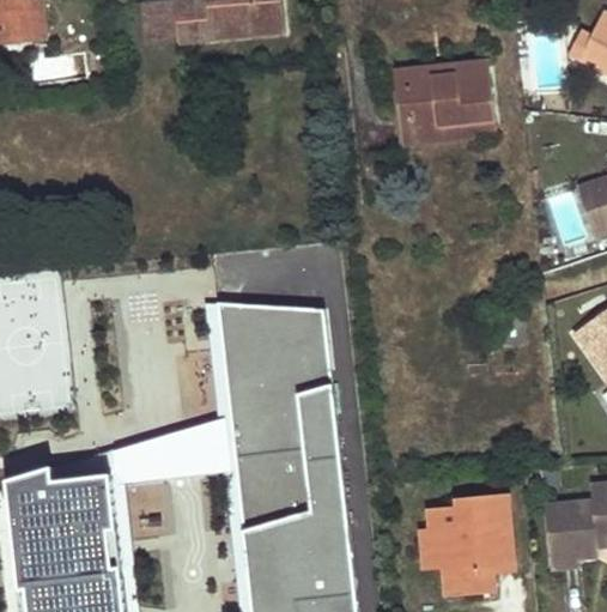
[(0,36),(43,35),(40,0),(0,0),(0,36)]
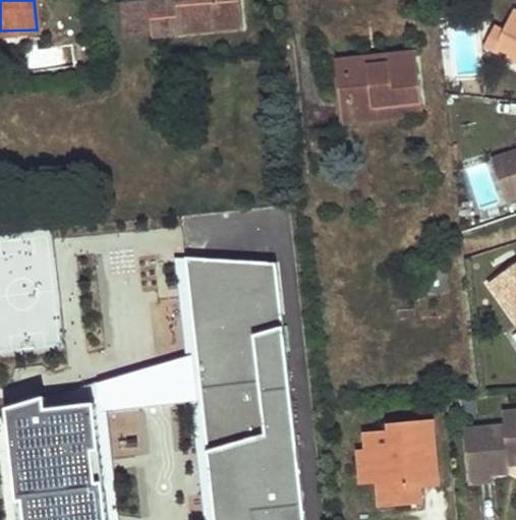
[(119,0),(123,37),(239,24),(237,0),(119,0)]
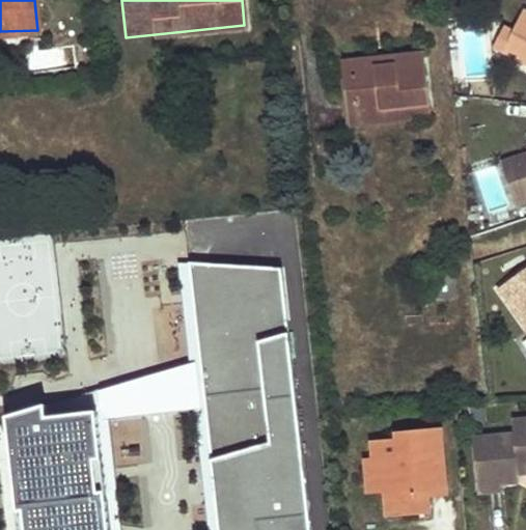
[(525,12),(521,10),(509,33),(519,37),(509,56),(525,63),(525,12)]
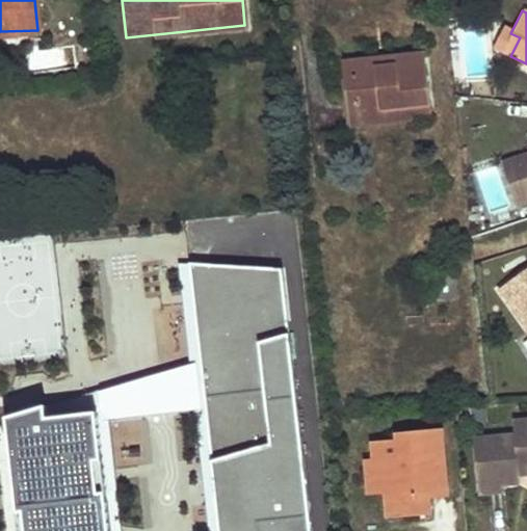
[(520,37),(510,33),(502,51),(510,56),(520,37)]
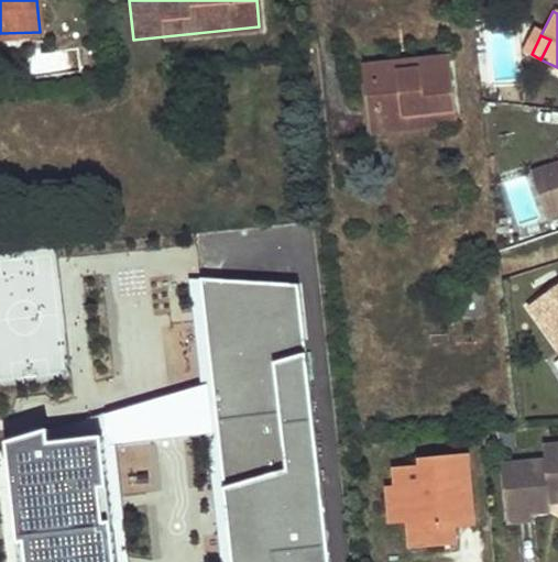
[(395,58),(361,63),(365,97),(372,96),(375,120),(401,117),(401,110),(423,107),(423,114),(434,113),(453,111),(446,53),(417,55),(418,62),(396,65),(395,58)]
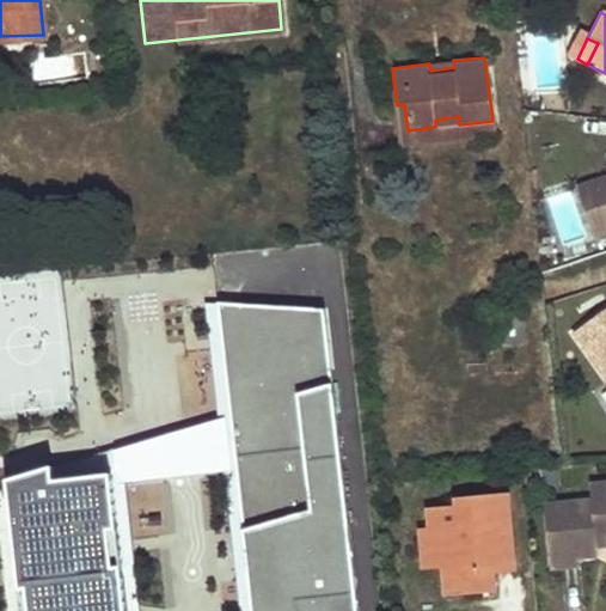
[(404,104),(397,105),(399,132),(408,130),(404,104)]
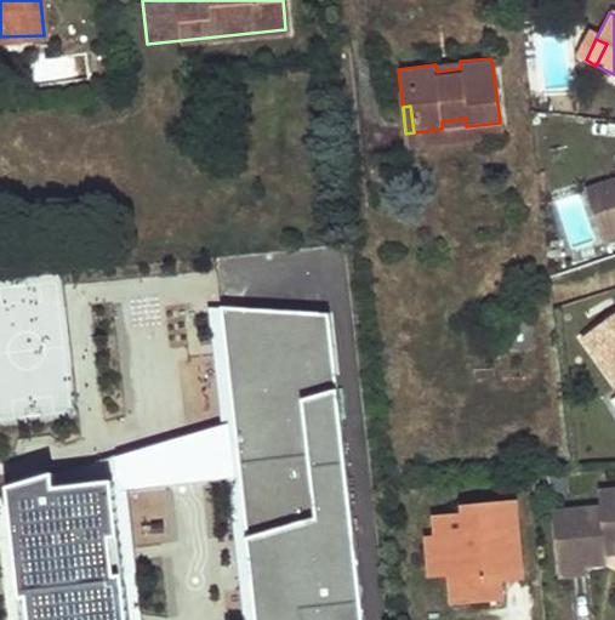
[(414,132),(405,134),(406,146),(478,138),(478,125),(466,126),(466,118),(442,121),(442,129),(414,132)]
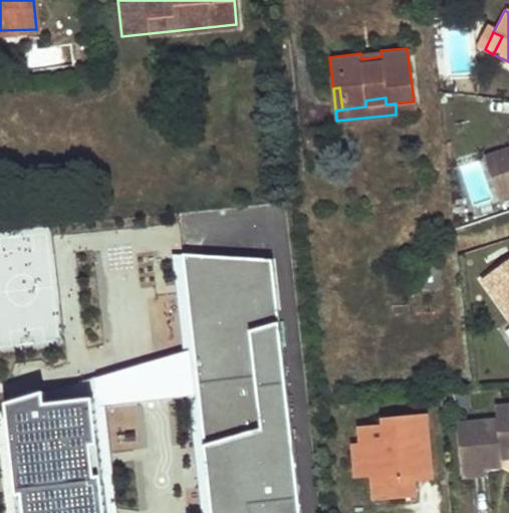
[(508,147),(495,152),(506,188),(508,187),(508,147)]
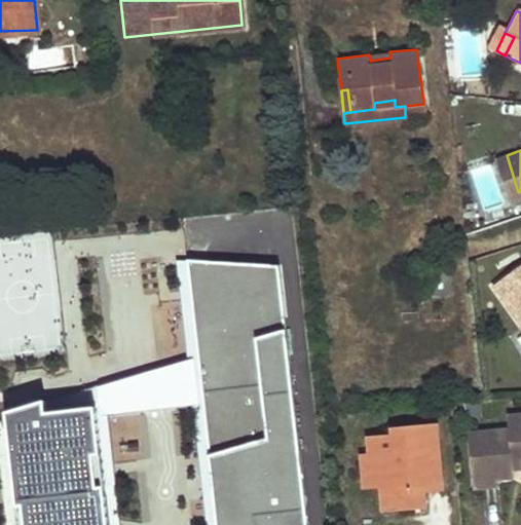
[(520,191),(518,192),(507,155),(494,159),(509,202),(520,197),(520,191)]
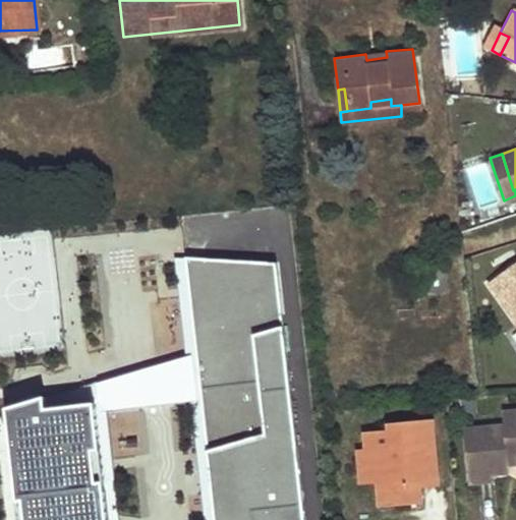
[(5,408),(18,519),(303,519),(275,263),(184,256),(194,352),(5,408)]
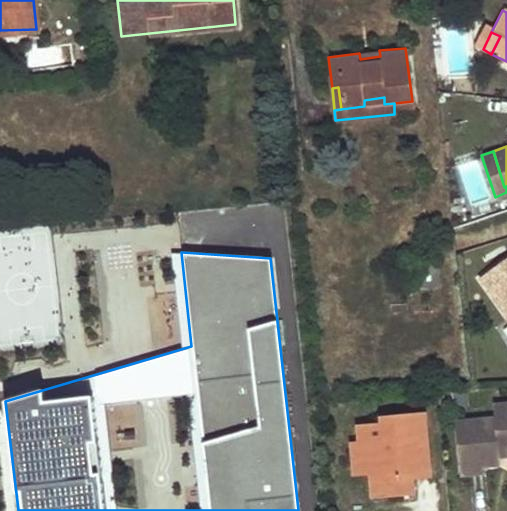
[(506,255),(476,277),(506,321),(506,255)]
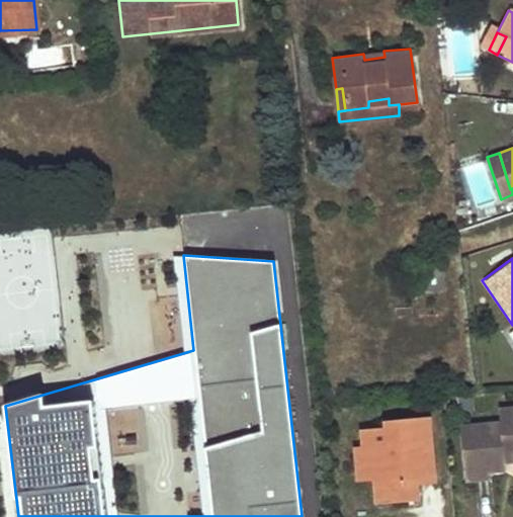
[(497,422),(457,426),(461,480),(487,478),(487,470),(503,469),(502,461),(501,457),(511,456),(511,460),(512,459),(512,407),(496,409),(497,422)]
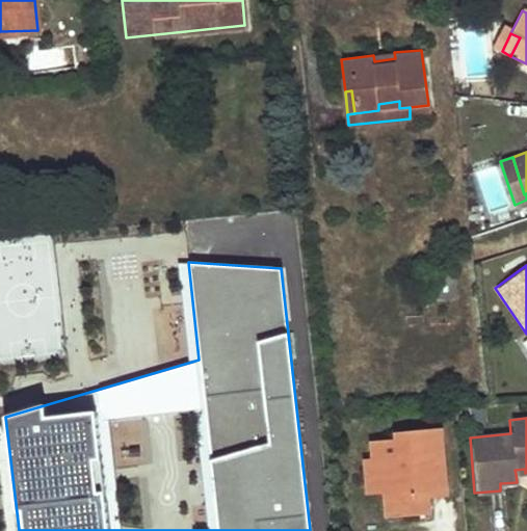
[(438,429),(393,433),(394,440),(368,443),(370,459),(370,460),(379,470),(381,489),(384,514),(414,511),(414,505),(425,504),(424,495),(443,494),(438,429)]
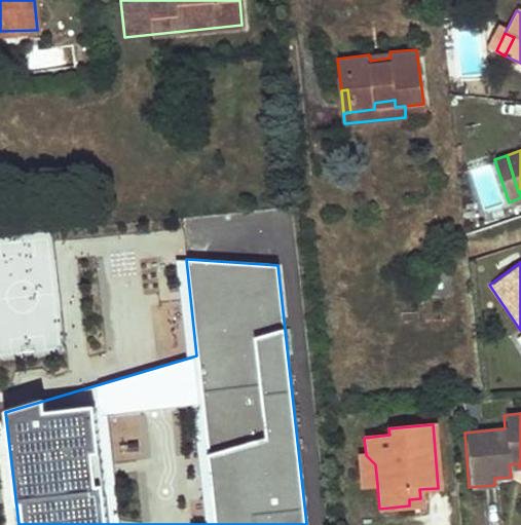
[(366,455),(366,454),(358,455),(361,486),(377,484),(375,464),(366,455)]
